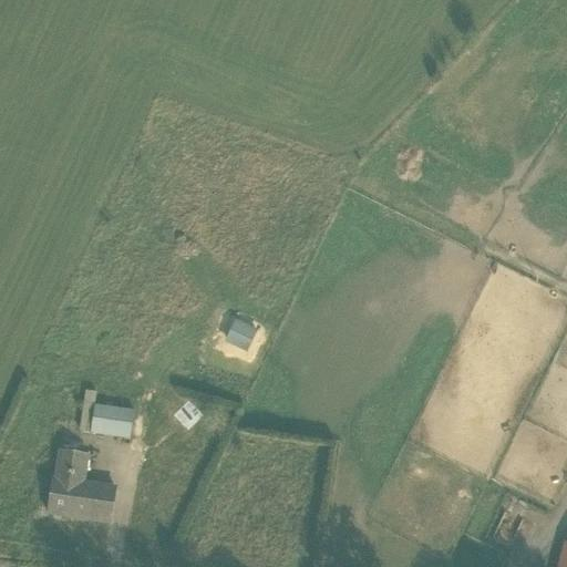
[(248,352),(248,351),(256,333),(257,332),(238,323),(228,344),(248,352)]
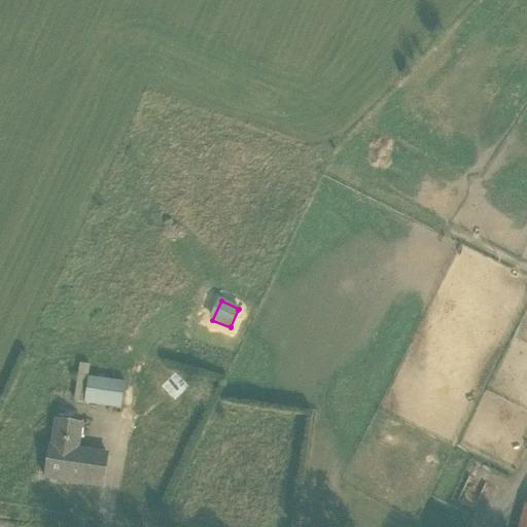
[(138,386),(88,378),(90,365),(79,364),(77,377),(73,401),(134,412),(138,386)]
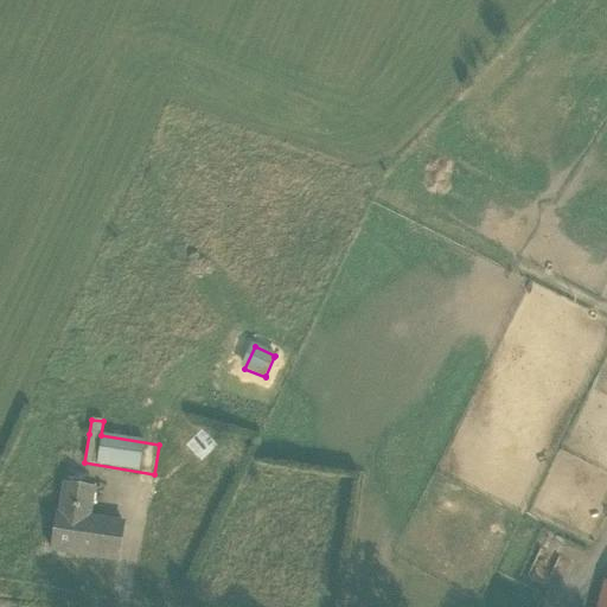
[(183,443),(198,461),(217,443),(200,427),(183,443)]
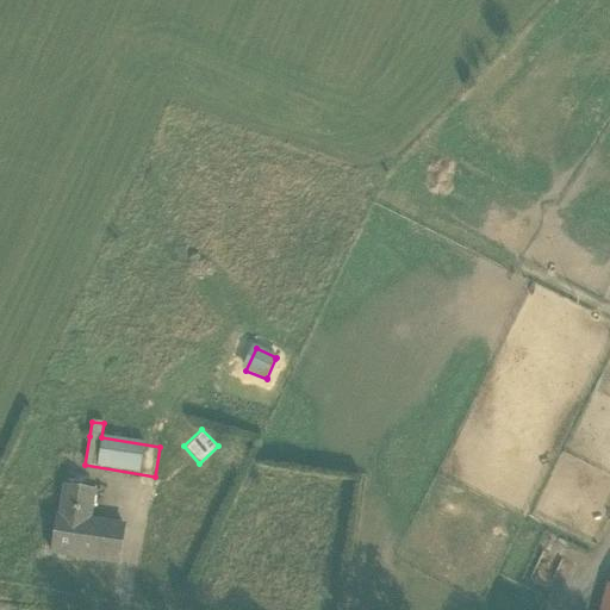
[(89,511),(58,506),(51,554),(82,559),(83,554),(128,560),(134,523),(89,516),(89,511)]
